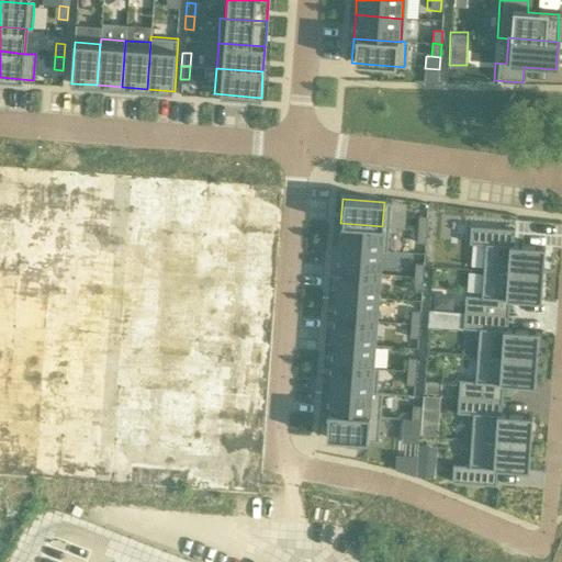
[(417,215),(416,228),(425,229),(426,216),(417,215)]
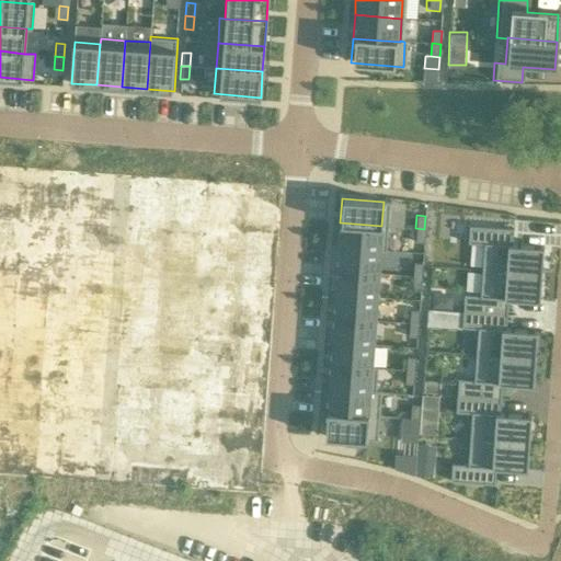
[(380,250),(381,226),(340,222),(339,247),(380,250)]
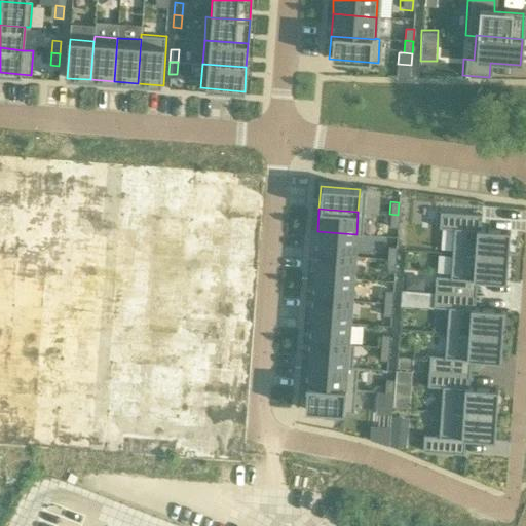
[(506,214),(464,211),(462,238),(452,237),(451,253),(478,255),(479,239),(504,241),(506,214)]
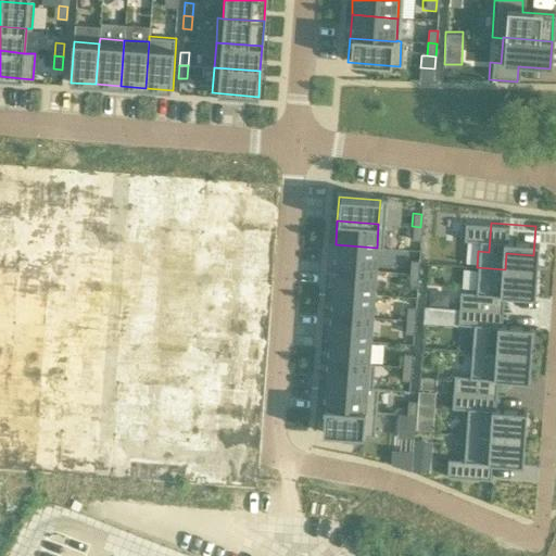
[(412,226),(411,239),(419,240),(420,227),(412,226)]
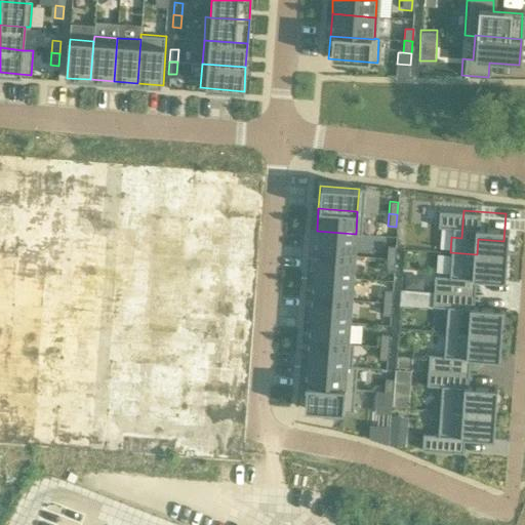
[(354,255),(356,234),(317,231),(315,252),(354,255)]
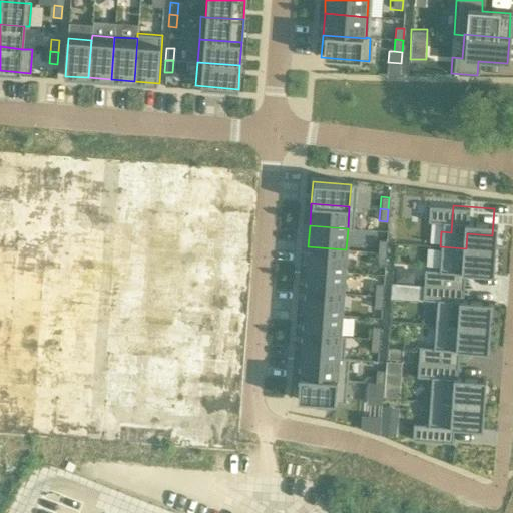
[(378,240),(377,251),(385,252),(386,240),(378,240)]
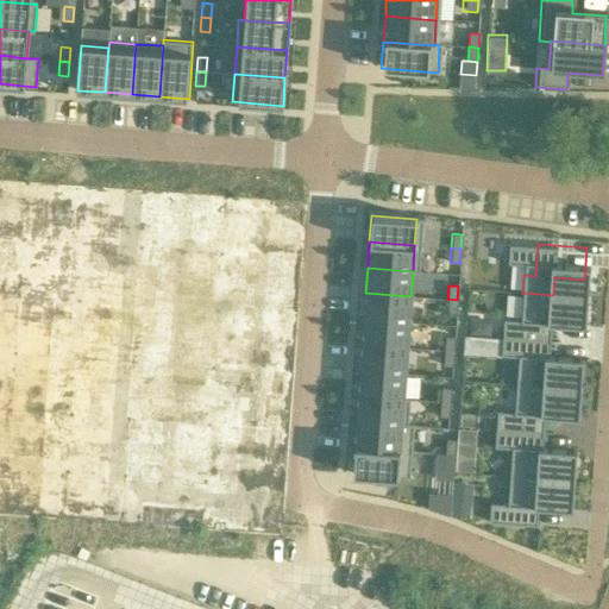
[(408,322),(410,296),(365,293),(364,319),(408,322)]
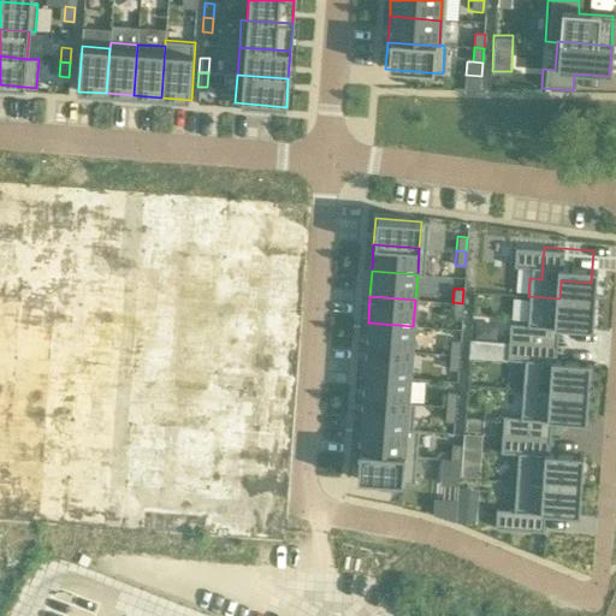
[(538,314),(535,343),(588,348),(591,319),(557,317),(560,298),(528,296),(527,314),(538,314)]
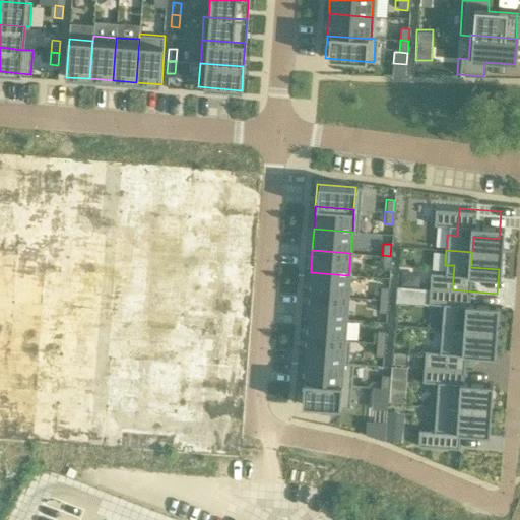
[(382,255),(381,267),(389,268),(390,256),(382,255)]
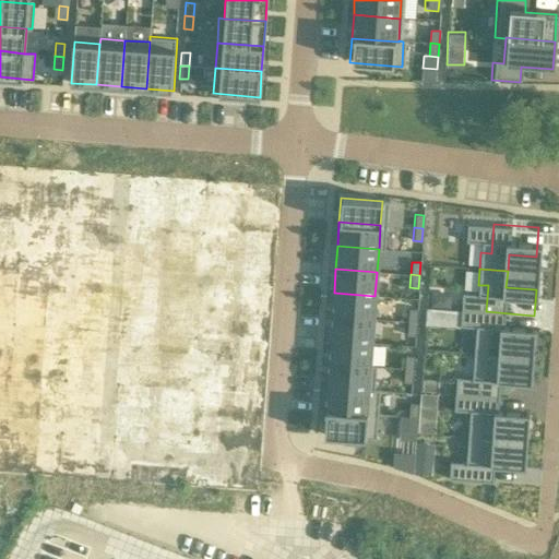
[(373,319),(375,296),(334,293),(332,317),(373,319)]
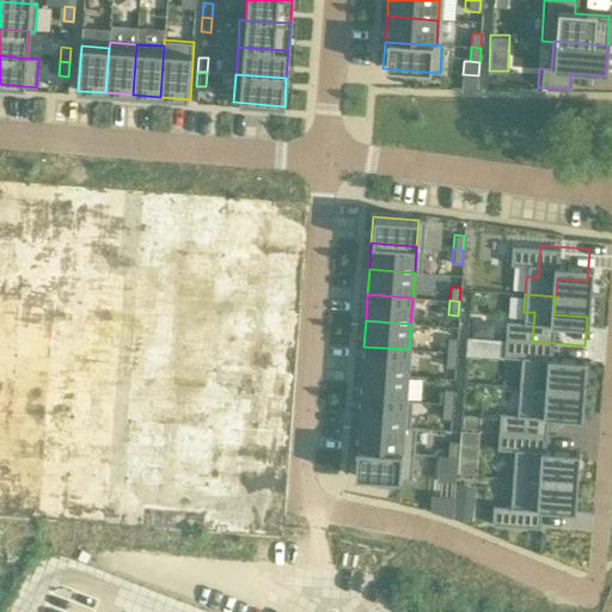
[(489,324),(473,323),(472,334),(493,336),(493,329),(489,324)]
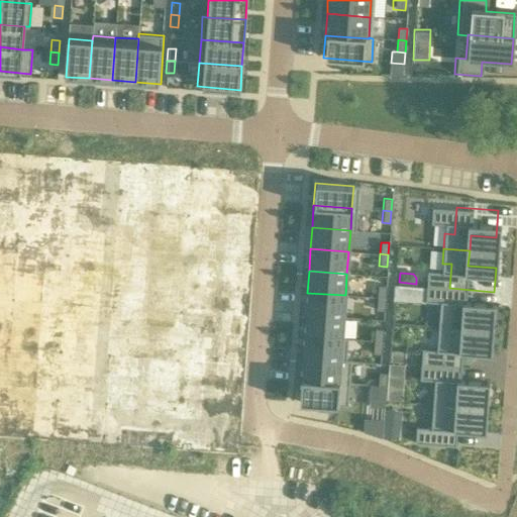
[(407,286),(395,285),(394,299),(406,300),(407,286)]
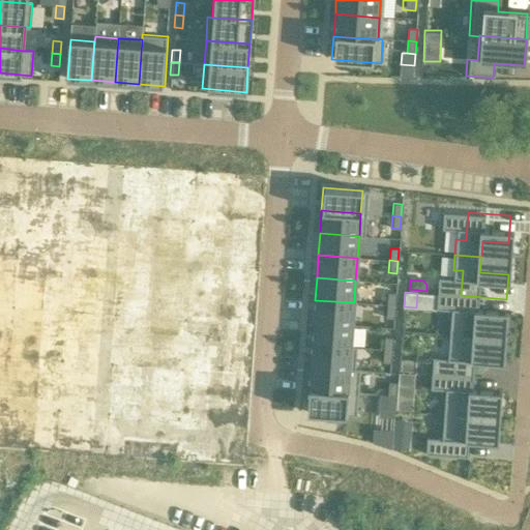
[(386,293),(386,305),(394,305),(394,293),(386,293)]
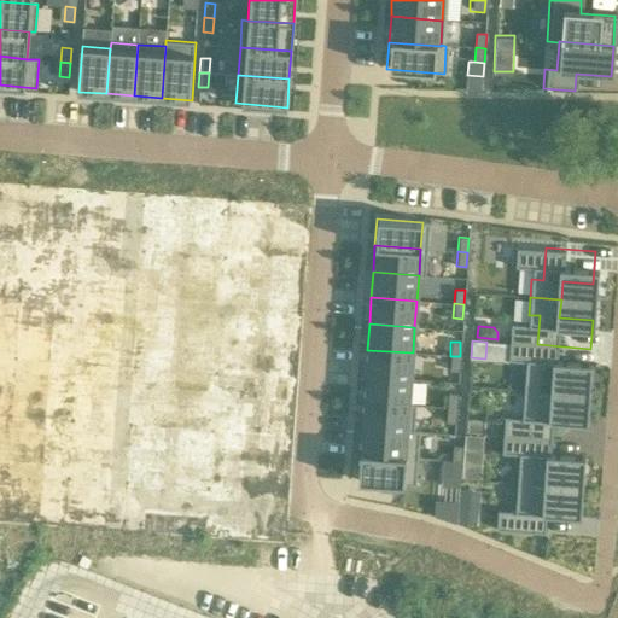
[(590,349),(537,344),(535,373),(524,372),(523,390),(553,392),(555,374),(588,378),(590,349)]
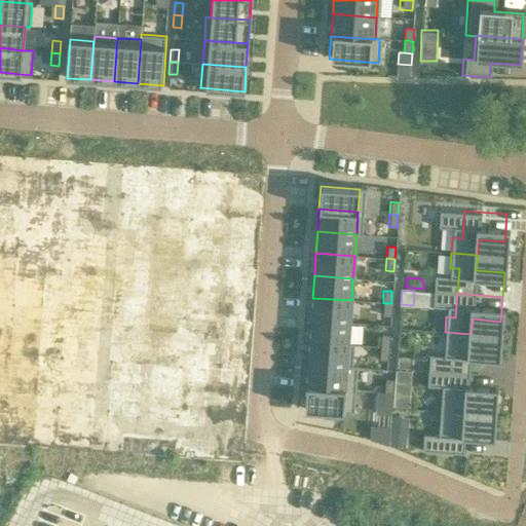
[(349,323),(351,300),(312,298),(310,320),(349,323)]
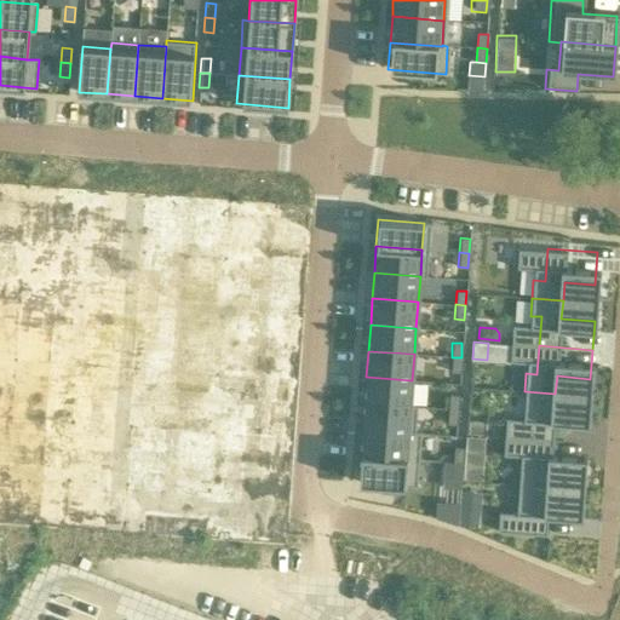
[(452,357),(451,372),(460,372),(461,357),(452,357)]
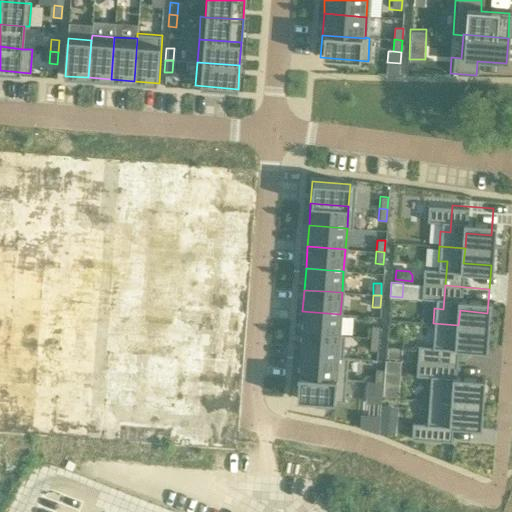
[(339,335),(340,314),(302,311),(301,333),(339,335)]
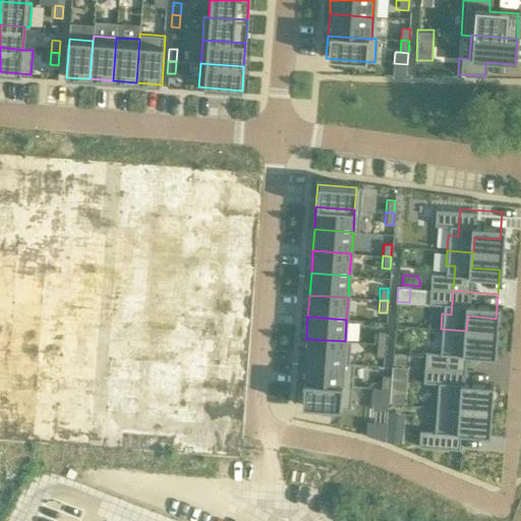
[(449,345),(447,368),(491,372),(494,348),(465,346),(466,331),(441,329),(439,344),(449,345)]
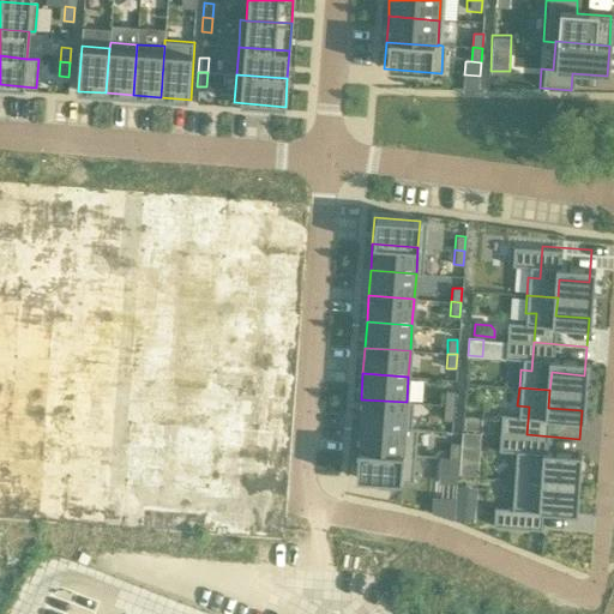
[(444,391),(443,405),(452,405),(453,391),(444,391)]
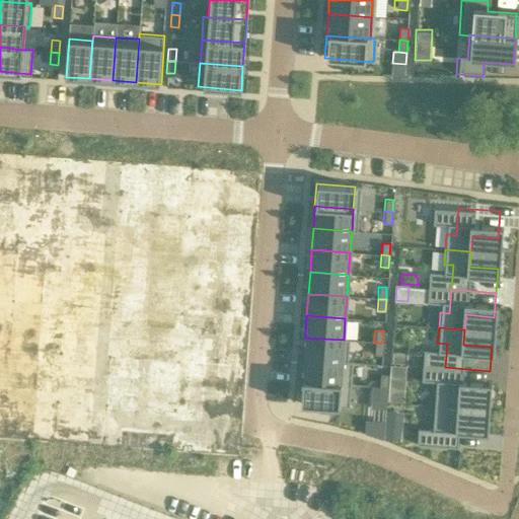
[(342,362),(344,340),(305,338),(303,359),(342,362)]
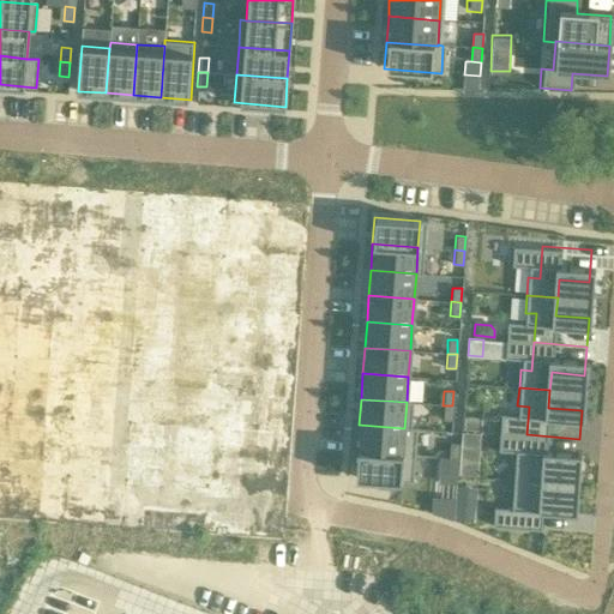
[(443,405),(441,420),(451,420),(452,405),(443,405)]
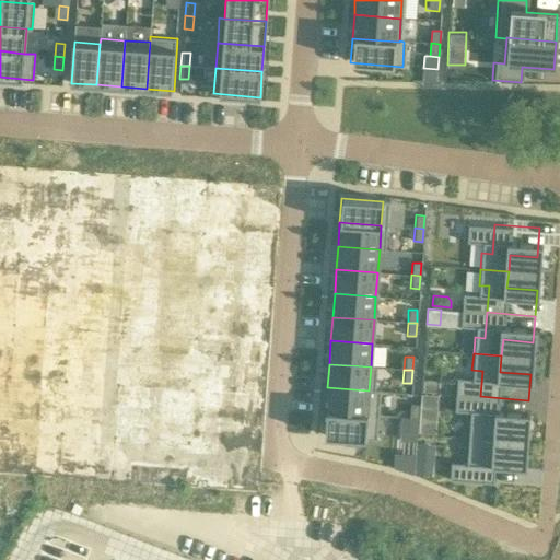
[(439,380),(424,378),(423,392),(438,393),(439,380)]
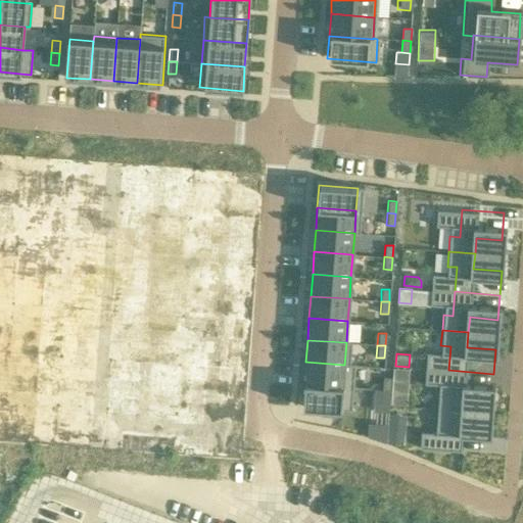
[(343,387),(344,365),(305,362),(304,384),(343,387)]
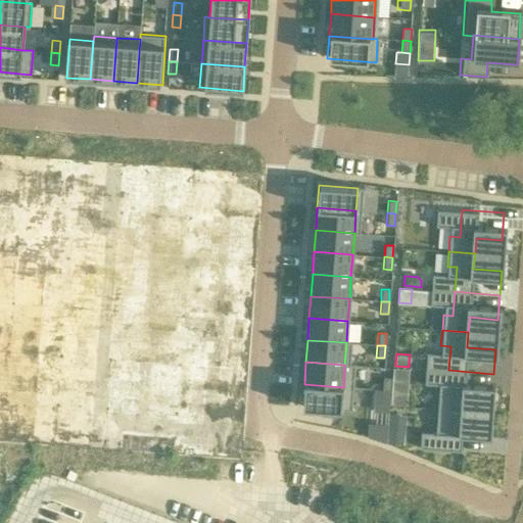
[(493,374),(448,370),(446,394),(437,393),(436,409),(462,411),(463,395),(491,398),(493,374)]
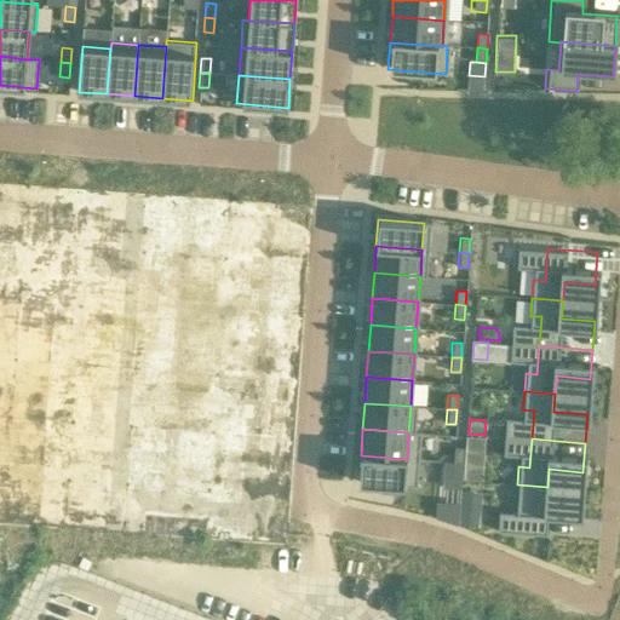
[(453,447),(452,461),(461,463),(463,448),(453,447)]
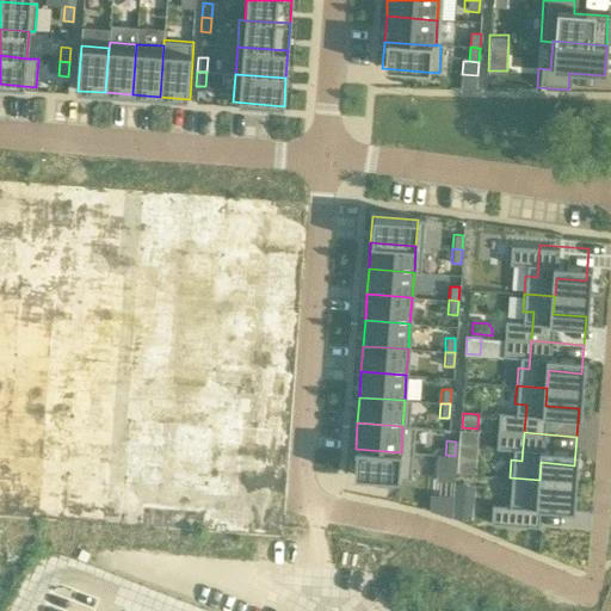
[(399,479),(401,452),(356,449),(353,475),(399,479)]
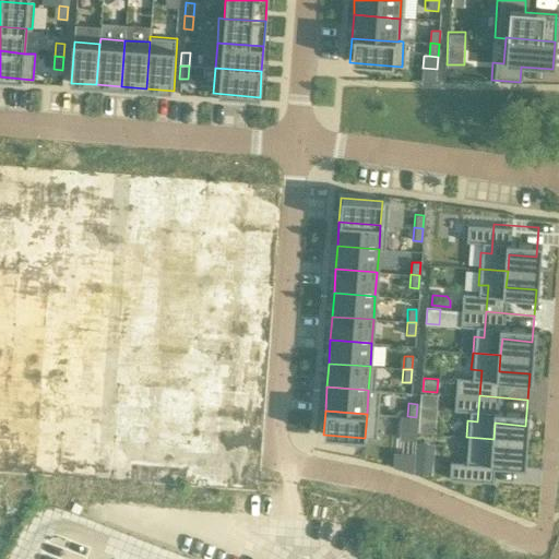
[(475,454),(473,484),(518,487),(520,458),(492,455),(494,439),(466,437),(464,453),(475,454)]
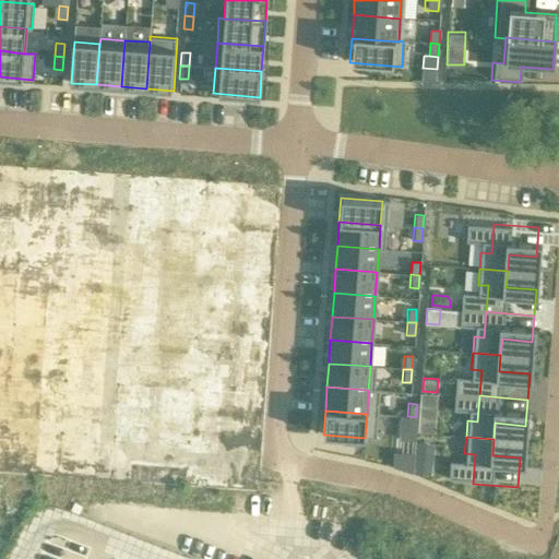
[(415,459),(415,455),(395,453),(394,466),(414,472),(415,459)]
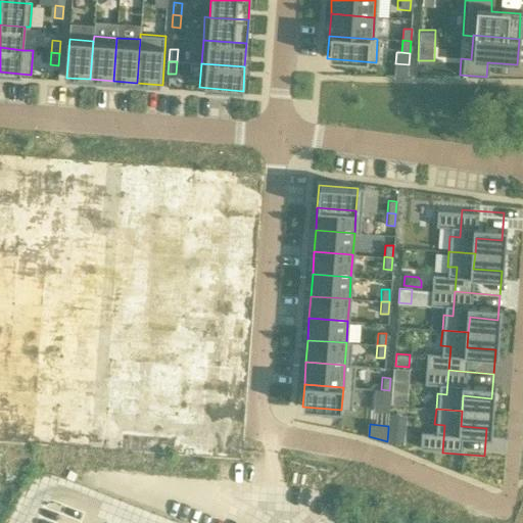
[(403,430),(388,429),(387,441),(387,443),(401,444),(403,430)]
